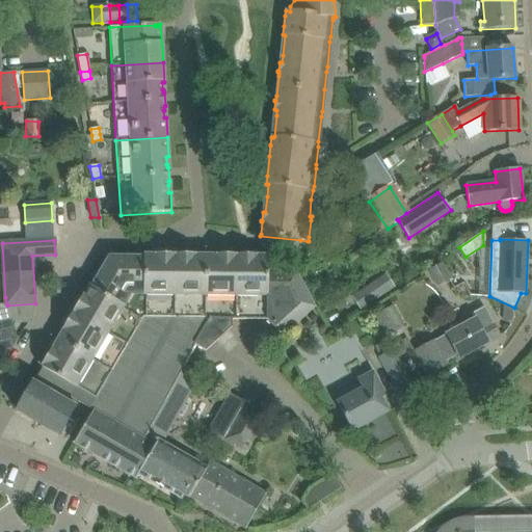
[(78,402),(91,410),(143,440),(184,366),(195,345),(205,350),(230,326),(230,318),(265,319),(282,337),(315,307),(302,282),(297,272),(267,271),(267,256),(258,256),(258,250),(215,250),(215,256),(195,256),(195,250),(154,250),(154,255),(143,255),(143,258),(108,257),(91,287),(89,286),(84,294),(80,292),(58,328),(62,330),(53,347),(48,345),(37,364),(42,366),(41,368),(43,368),(33,382),(75,406),(78,402)]
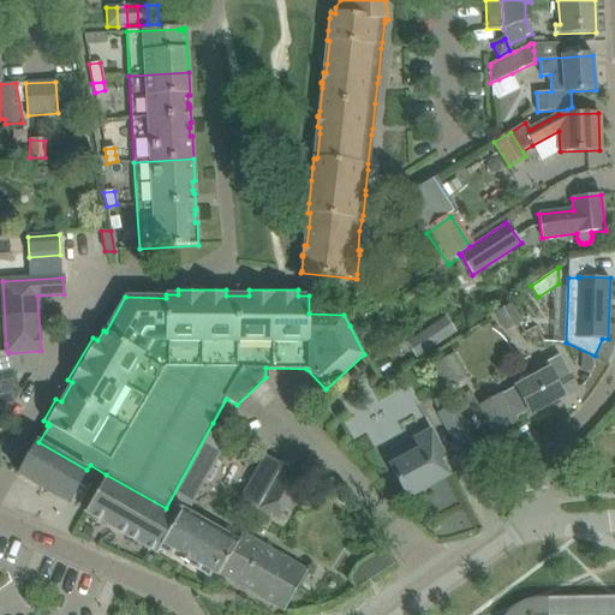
[(512,305),(497,314),(506,328),(520,320),(512,305)]
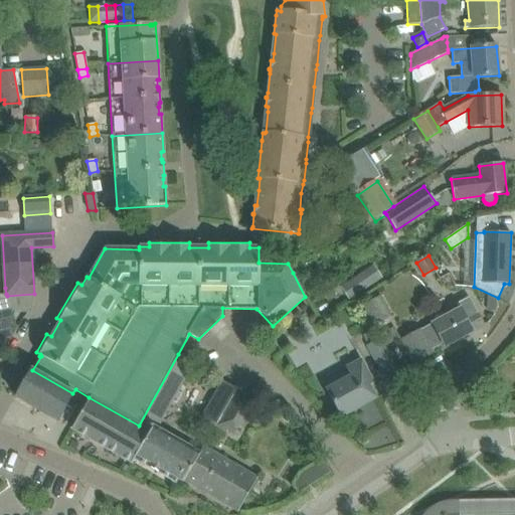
[(371,268),(340,290),(349,303),(380,282),(371,268)]
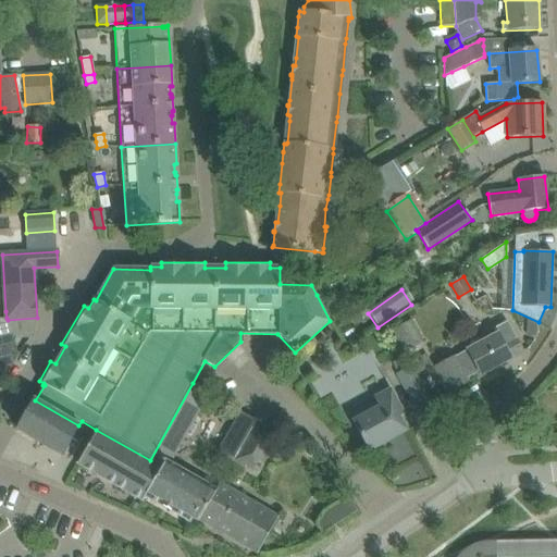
[(0,337),(7,336),(11,335),(8,320),(7,318),(0,318),(0,337)]
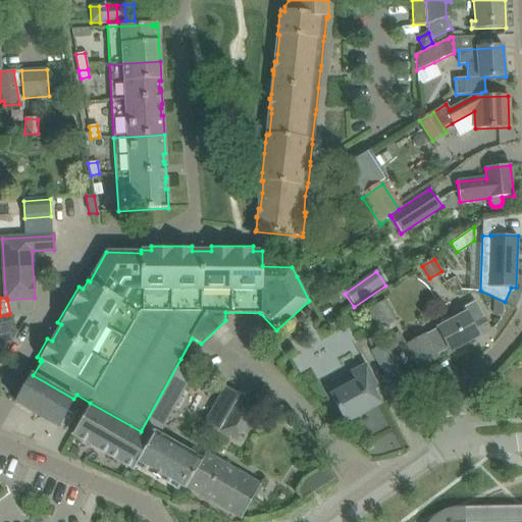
[(35,298),(7,300),(10,314),(30,318),(32,314),(35,298)]
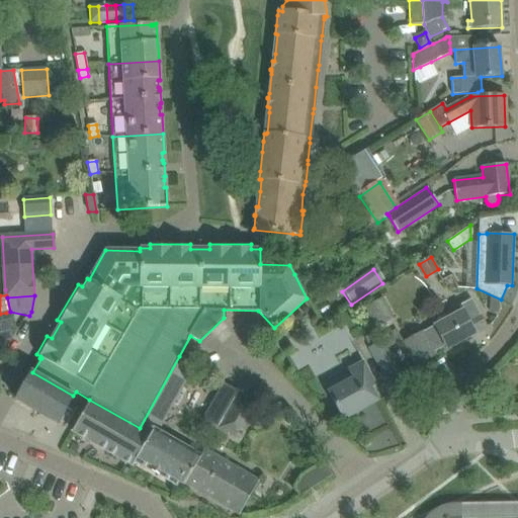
[(461,311),(404,342),(416,365),(434,355),(433,352),(444,346),(446,349),(487,327),(471,298),(458,306),(461,311)]
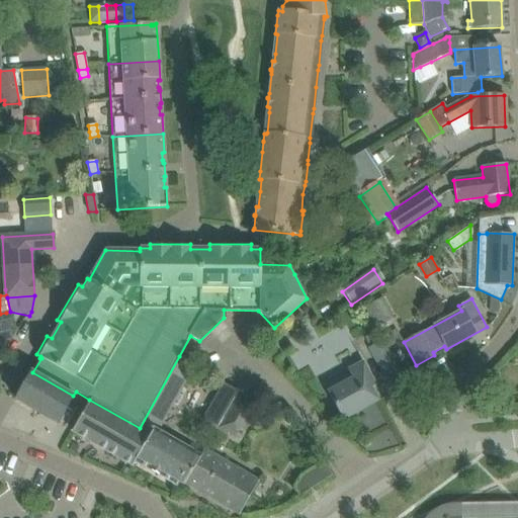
[(380,300),(365,309),(376,330),(392,322),(380,300)]
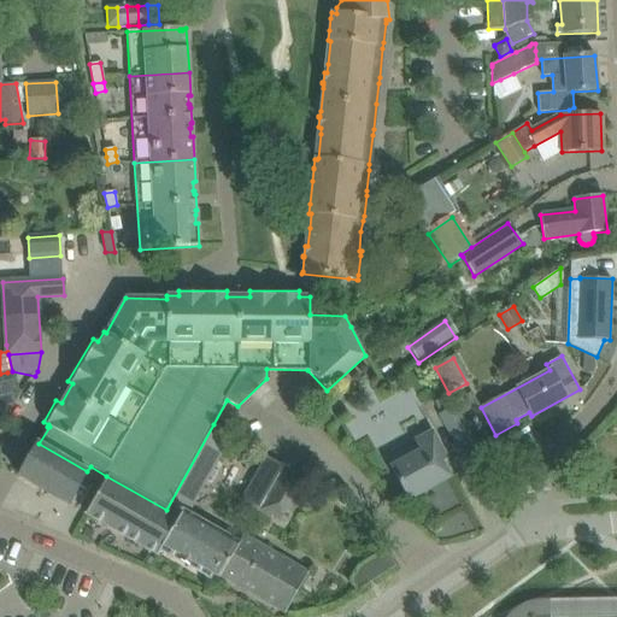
[(0,422),(1,423),(18,393),(12,371),(7,372),(0,374),(0,422)]
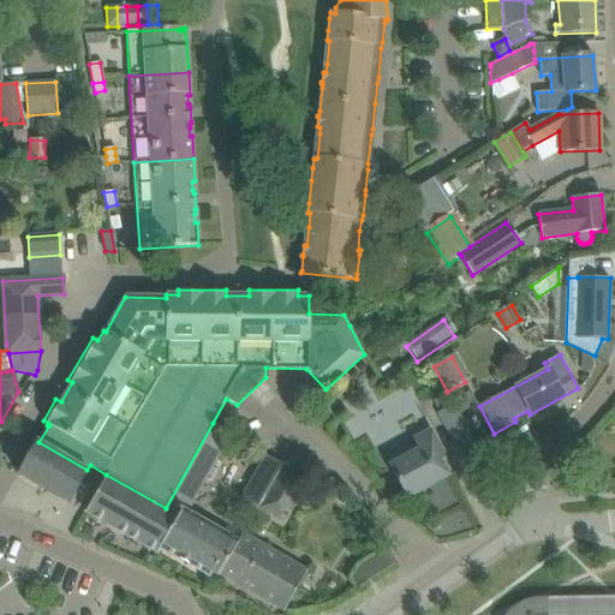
[(470,392),(453,401),(460,413),(477,404),(470,392)]
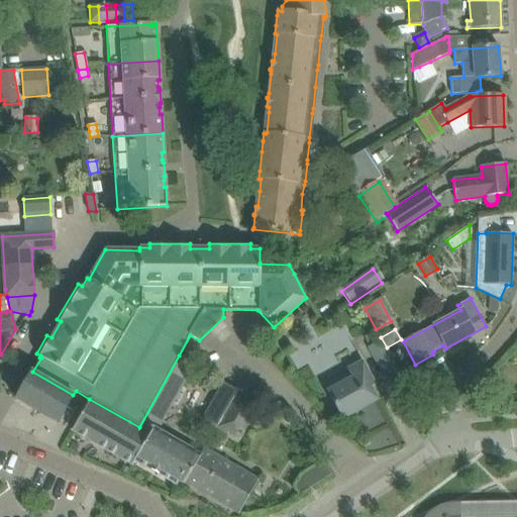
[(369,347),(385,378),(397,371),(381,340),(369,347)]
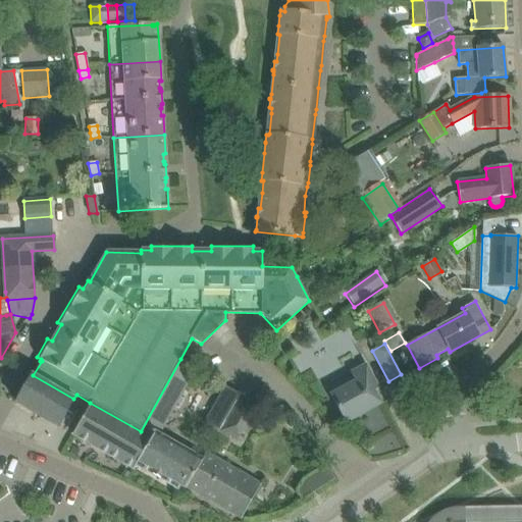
[(180,359),(141,431),(152,437),(155,432),(159,434),(196,367),(180,359)]
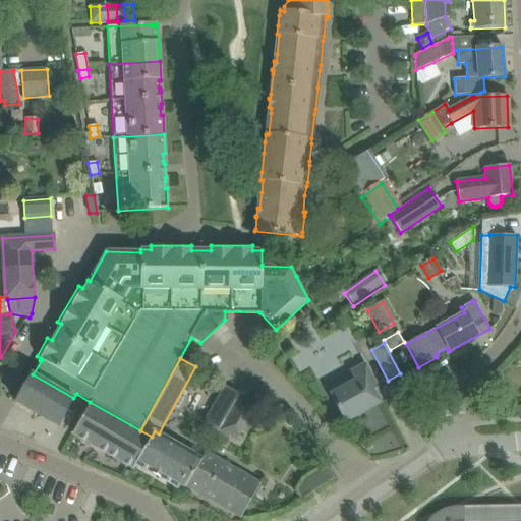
[(381,403),(372,389),(378,387),(364,364),(350,372),(354,381),(330,394),(345,422),(381,403)]
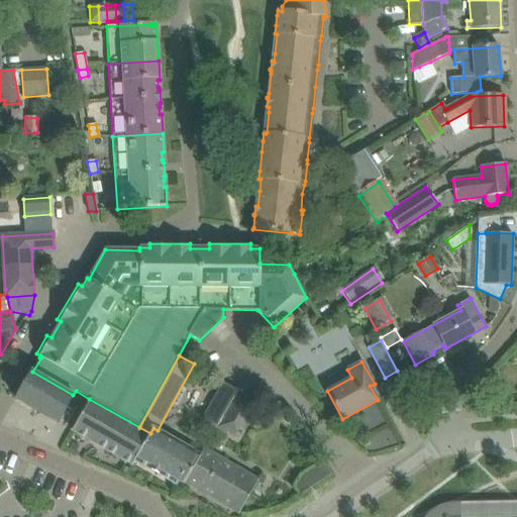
[(74,395),(73,395),(32,372),(31,371),(15,399),(58,423),(74,395)]
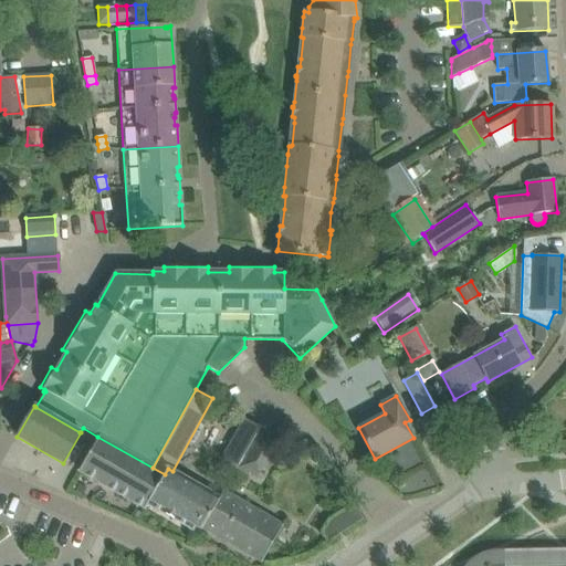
[(220,458),(234,472),(260,428),(245,419),(227,450),(220,458)]
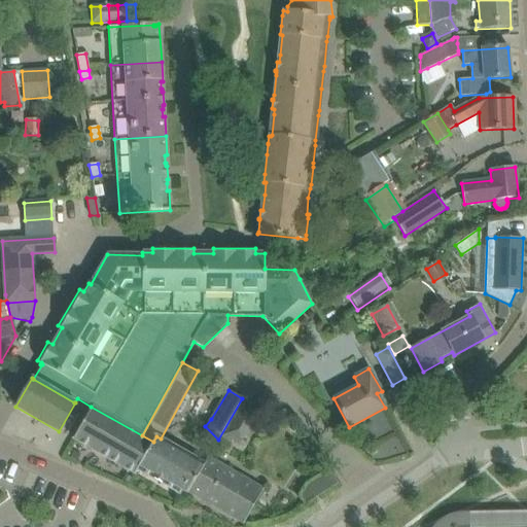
[(220,437),(231,443),(250,437),(265,414),(242,400),(220,437)]
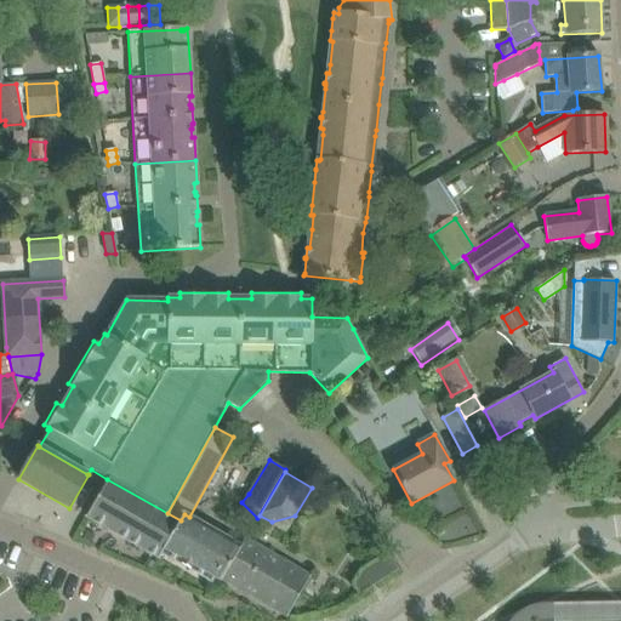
[(159,558),(161,554),(160,554),(181,520),(167,513),(107,479),(86,517),(159,558)]
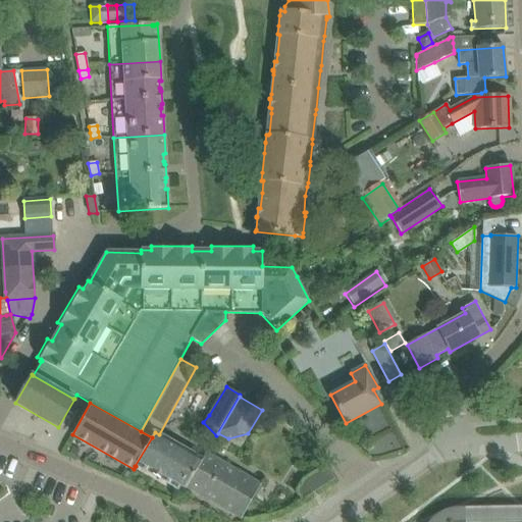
[(185,489),(186,487),(186,486),(202,459),(159,434),(155,432),(152,437),(135,466),(136,466),(176,489),(178,486),(185,489)]
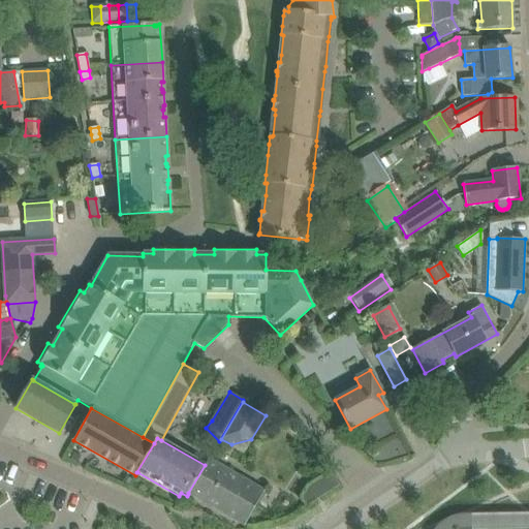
[(188,493),(188,494),(244,526),(245,525),(263,492),(208,460),(205,465),(188,493)]
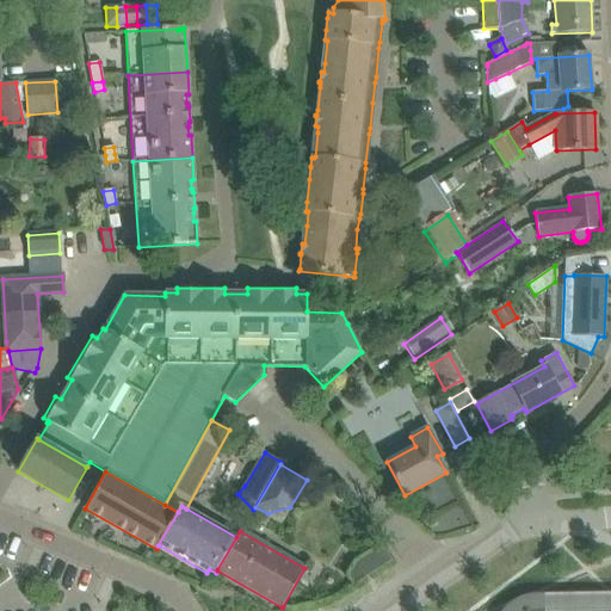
[(349,576),(353,585),(392,561),(382,544),(353,562),(349,576)]
